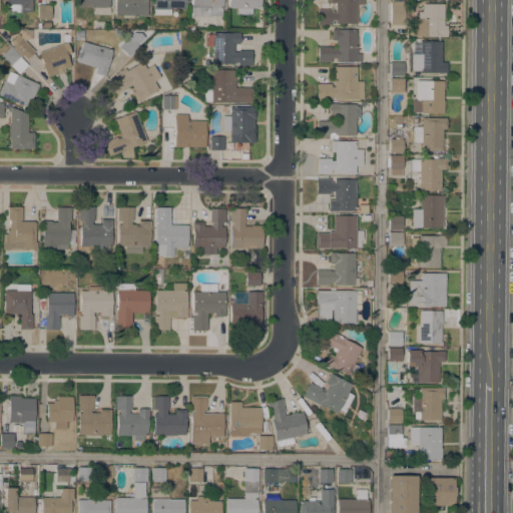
[(31,14),(20,14),(20,12),(16,12),(16,6),(12,6),(12,11),(6,11),(6,0),(36,0),(36,5),(31,5),(31,14)]
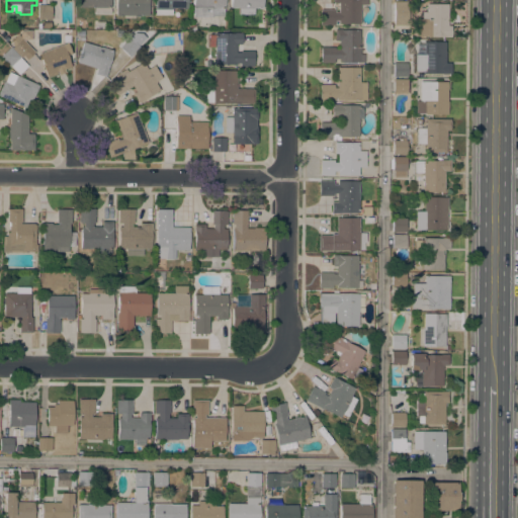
[(110,0),(110,14),(93,14),(93,6),(78,6),(78,0),(110,0)]
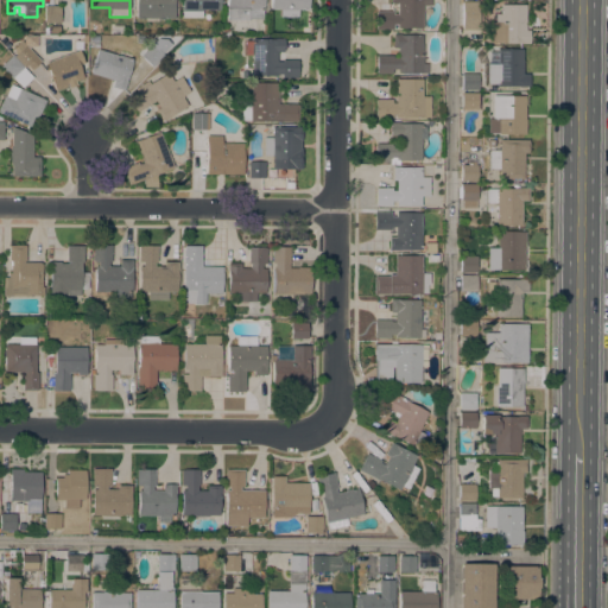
[(173,0),(173,18),(135,17),(135,0),(173,0)]
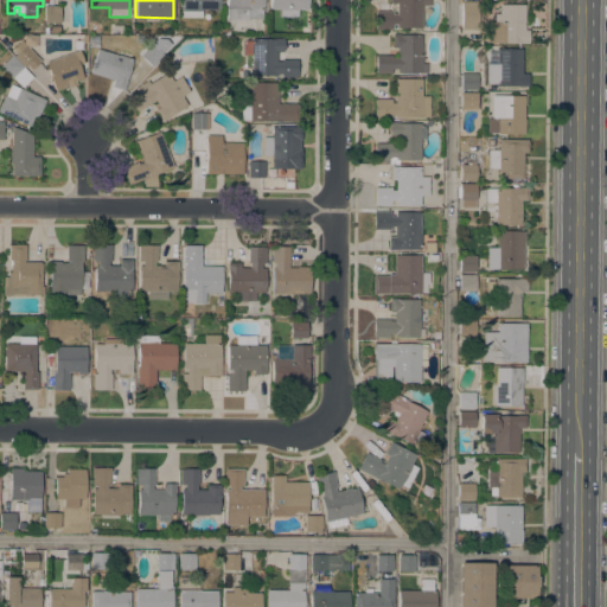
[(218,0),(218,10),(200,10),(200,18),(180,18),(180,0),(218,0)]
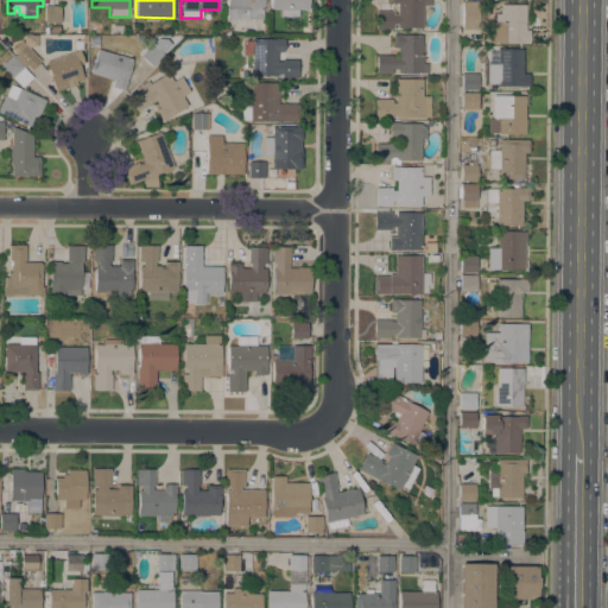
[(248,20),(226,20),(227,5),(225,4),(225,0),(263,0),(263,19),(248,18),(248,20)]
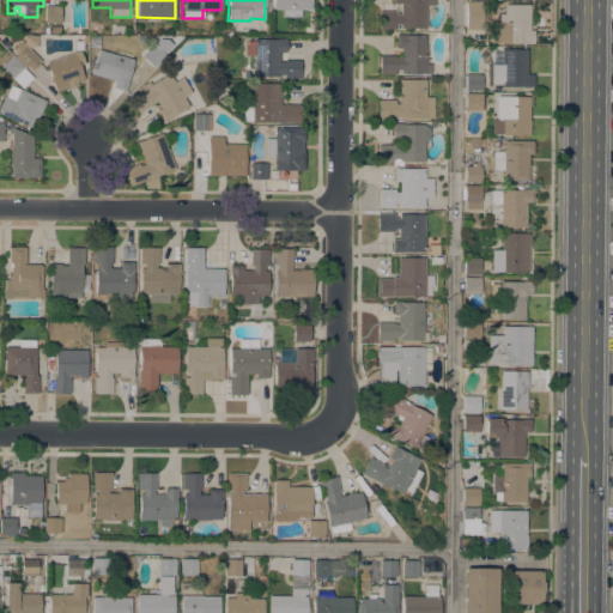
[(310,0),(310,8),(301,8),(299,17),(283,17),(283,10),(272,8),(272,0),(310,0)]
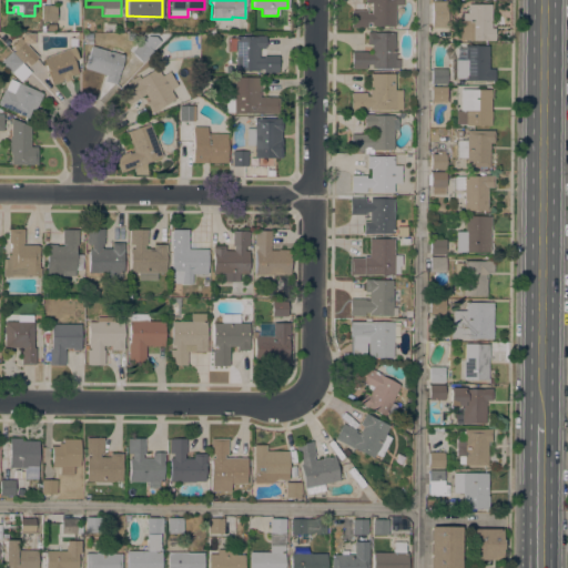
[(402,0),(402,4),(394,4),(394,26),(371,26),(371,22),(366,22),(366,27),(351,27),(351,10),(366,10),(366,13),(371,13),(371,2),(365,2),(365,0),(402,0)]
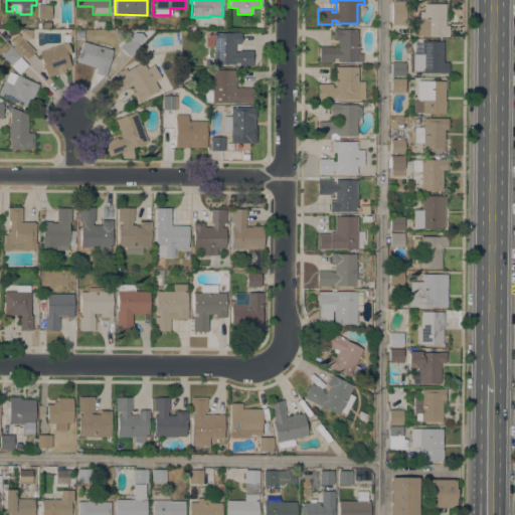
[(404,1),(404,24),(391,24),(391,1),(404,1)]
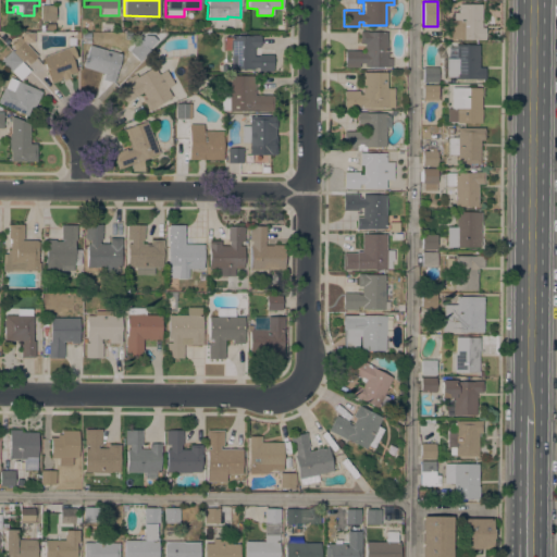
[(481,4),(481,17),(479,17),(479,25),(481,25),(481,27),(484,27),(484,39),(445,39),(445,20),(453,20),(453,12),(458,12),(458,3),(481,4)]
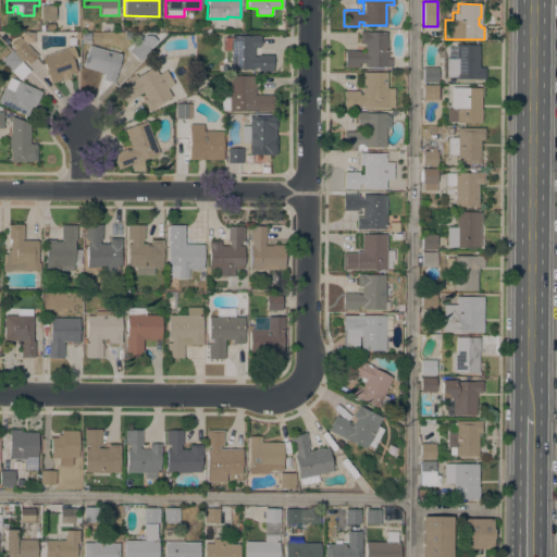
[(54,20),(40,20),(40,4),(54,5),(54,20)]
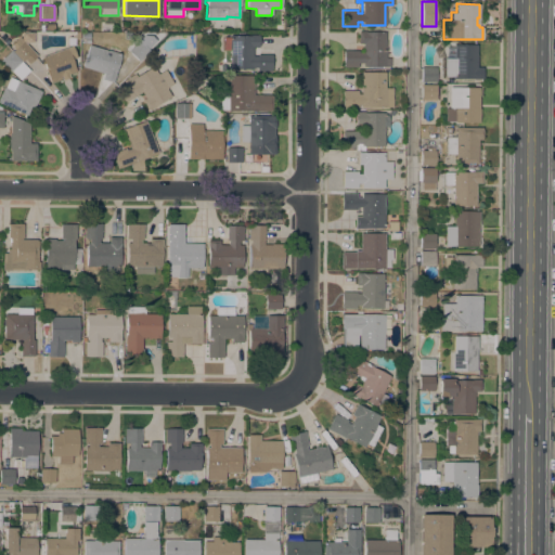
[(385,40),(386,40),(386,57),(390,57),(390,67),(363,66),(363,63),(358,63),(358,67),(344,66),(344,50),(358,50),(358,52),(362,52),(363,43),(358,43),(359,30),(385,31),(385,40)]
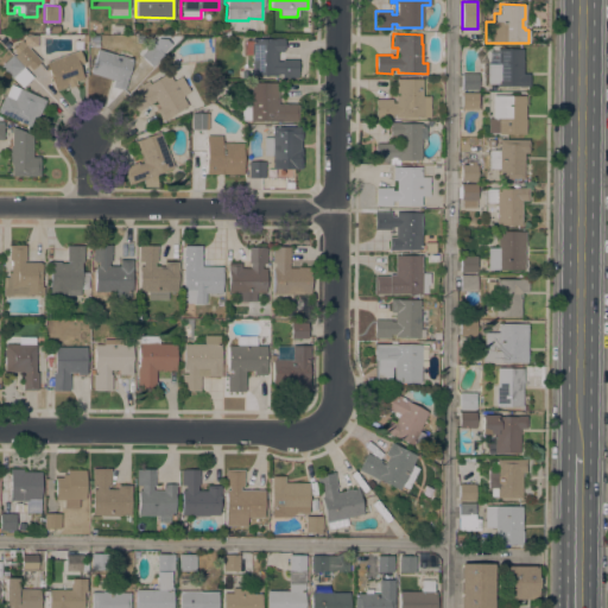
[(251,75),(252,55),(244,55),(242,52),(244,50),(245,49),(245,48),(244,45),(242,43),(244,42),(244,40),(252,40),(252,38),(273,39),(273,38),(284,38),(284,51),(277,50),(277,61),(282,61),(282,59),(298,59),(297,77),(282,77),(282,74),(277,74),(277,76),(251,75)]
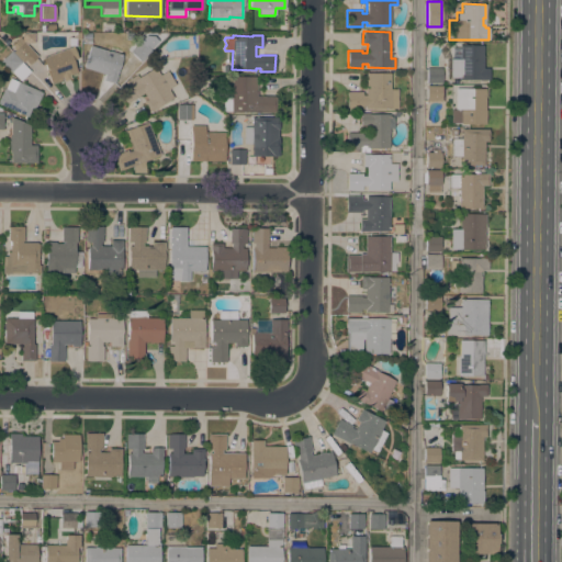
[(150,51),(141,62),(131,52),(141,41),(150,51)]
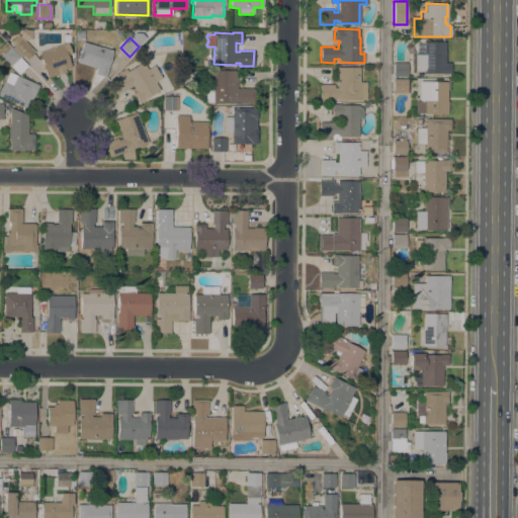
[(30,48),(20,57),(12,48),(21,38),(30,48)]
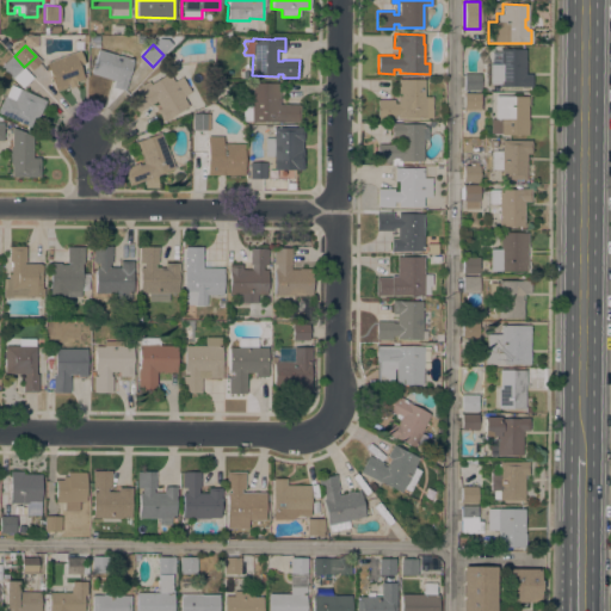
[(118,55),(119,55),(133,59),(127,81),(128,81),(124,91),(112,86),(113,80),(91,73),(98,49),(118,55)]
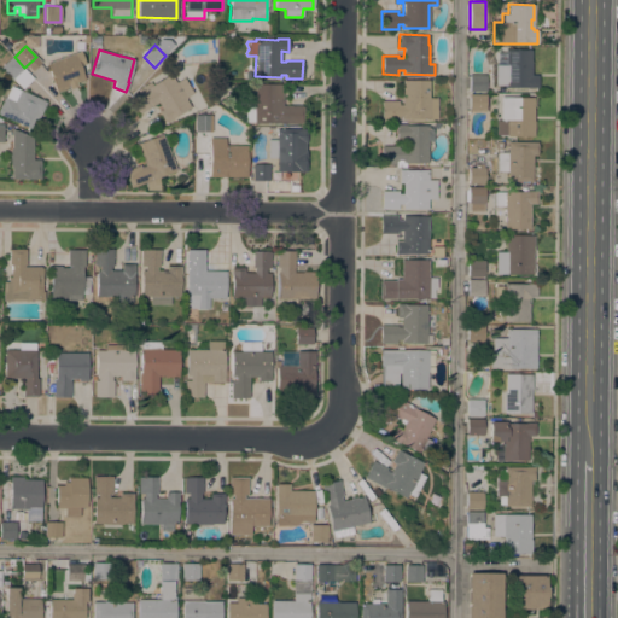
[(530,50),(530,75),(537,75),(537,88),(505,87),(505,85),(494,85),(494,64),(505,65),(505,50),(530,50)]
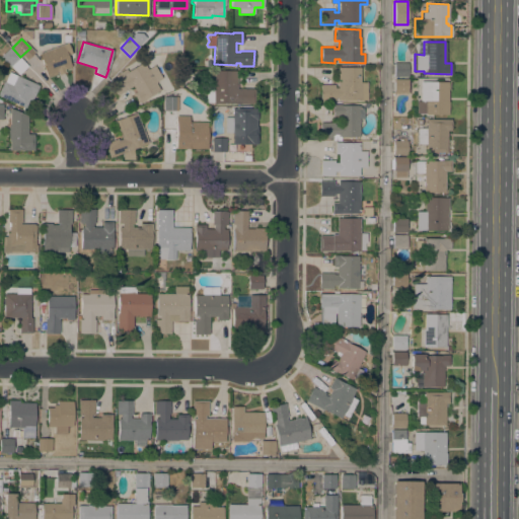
[(70,66),(56,72),(57,74),(48,77),(48,75),(45,76),(44,72),(45,71),(40,59),(39,59),(38,55),(40,54),(39,53),(68,43),(72,54),(67,56),(70,66)]
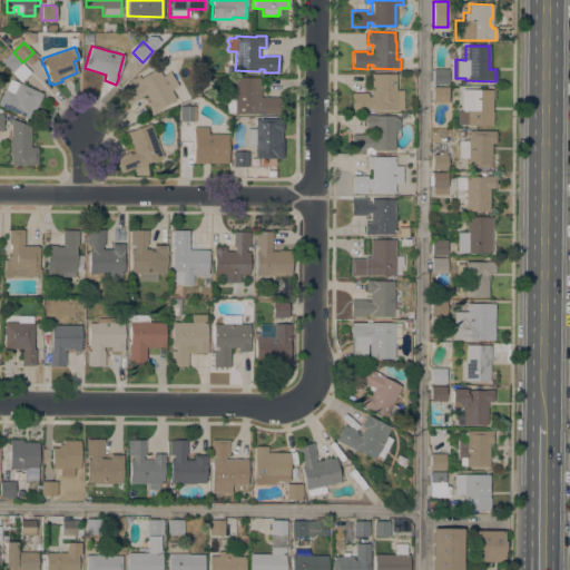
[(20,62),(10,72),(0,61),(10,52),(20,62)]
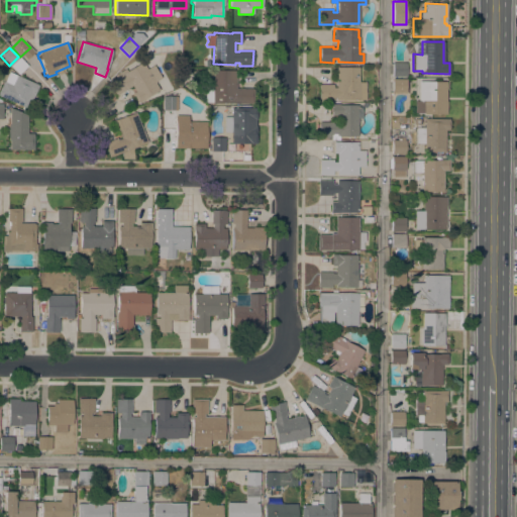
[(162,78),(154,82),(159,89),(138,102),(132,93),(135,91),(131,85),(116,94),(109,82),(116,77),(114,75),(125,68),(127,71),(142,62),(146,69),(153,65),(162,78)]
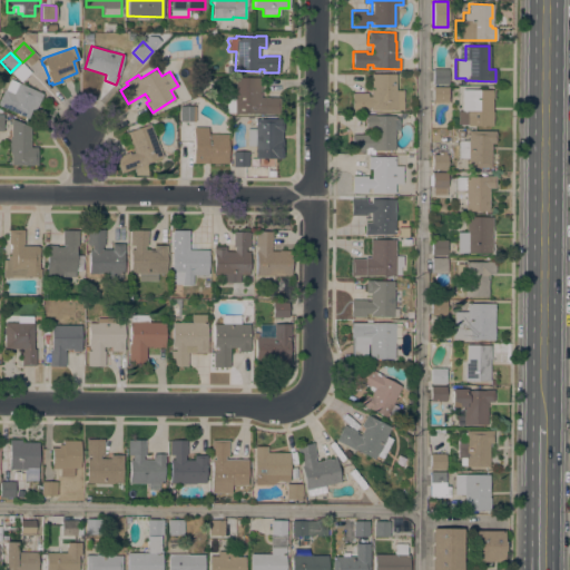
[(448,69),(448,84),(433,84),(433,69),(448,69)]
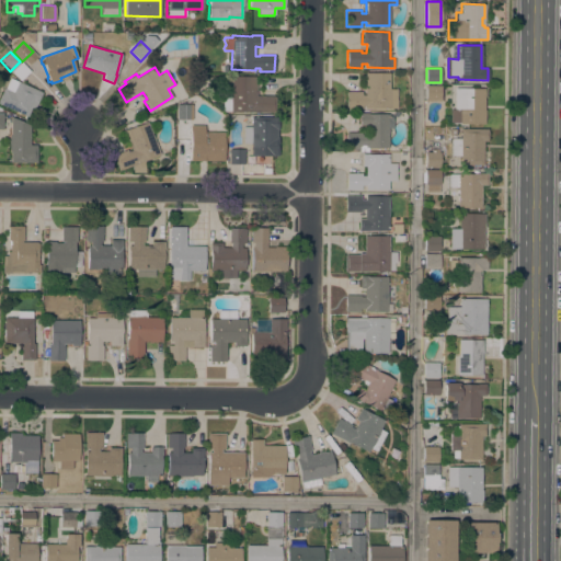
[(389,89),(397,89),(397,109),(367,107),(367,111),(359,111),(359,109),(346,109),(346,91),(362,91),(362,95),(365,95),(366,72),(390,72),(389,89)]
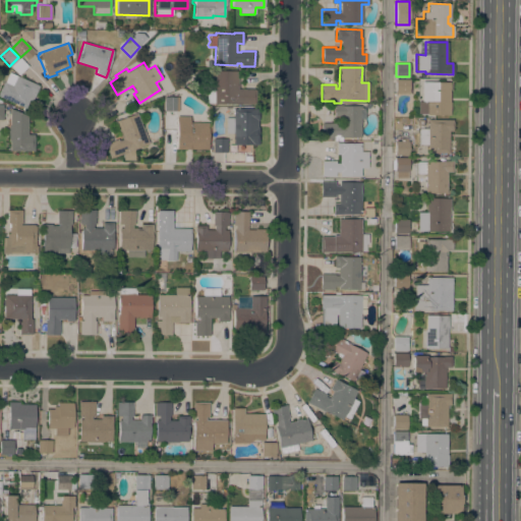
[(237,82),(236,82),(236,85),(237,85),(237,91),(241,91),(241,89),(255,89),(255,104),(241,104),(241,102),(237,102),(237,104),(214,104),(214,103),(207,103),(207,85),(215,85),(215,76),(211,76),(211,70),(237,71),(237,82)]
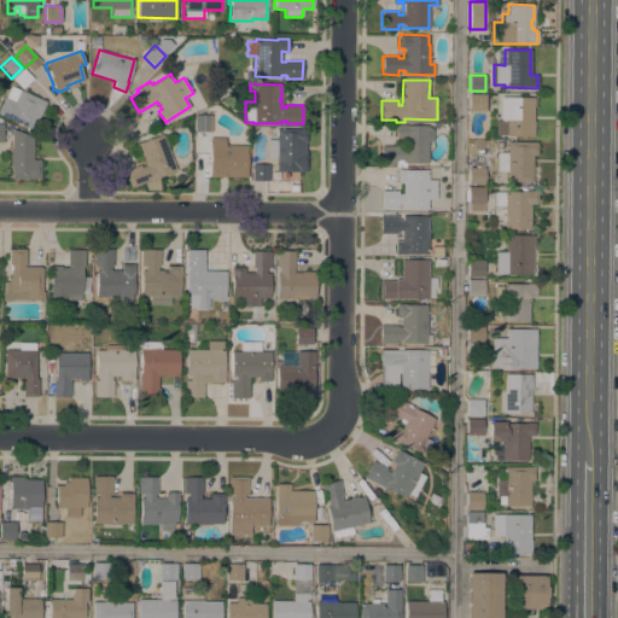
[(30,128),(0,115),(0,105),(4,97),(6,97),(11,86),(40,98),(40,97),(44,98),(44,100),(46,101),(38,120),(34,117),(30,128)]
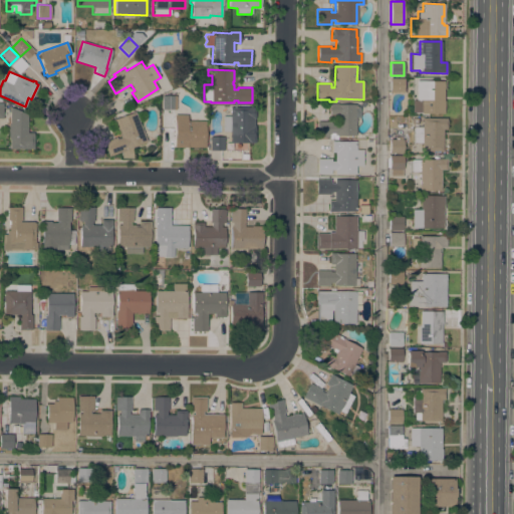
[(404,78),(404,91),(390,91),(391,78),(404,78)]
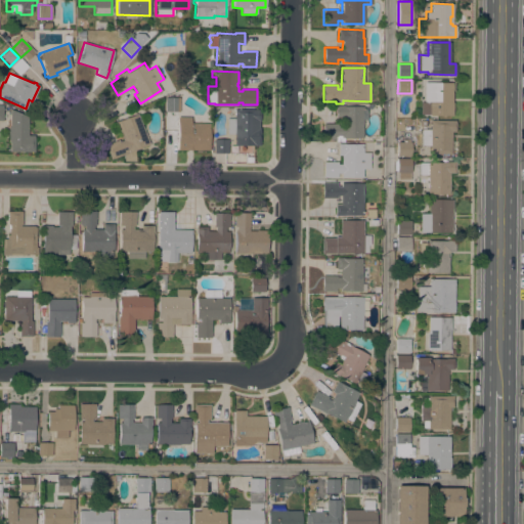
[(452,82),(451,102),(453,102),(452,116),(429,115),(429,114),(420,114),(420,101),(424,101),(424,82),(452,82)]
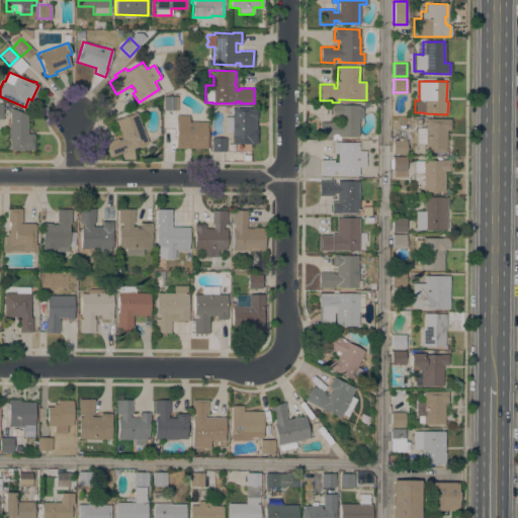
[(170,95),(170,94),(177,92),(177,110),(163,110),(163,96),(170,95)]
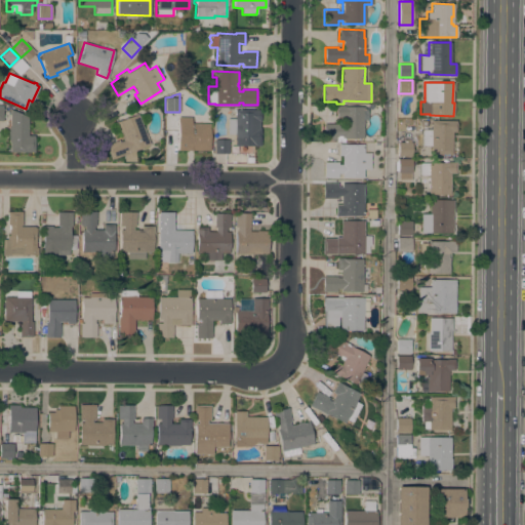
[(368,119),(364,119),(364,137),(345,137),(345,142),(336,142),(336,139),(324,139),(324,124),(336,124),(336,106),(363,106),(363,108),(368,108),(368,119)]
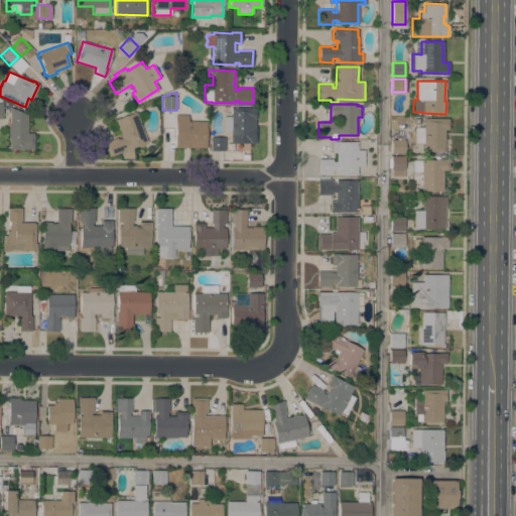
[(27,115),(27,133),(33,133),(33,149),(9,149),(9,139),(8,139),(8,124),(9,124),(9,107),(27,115)]
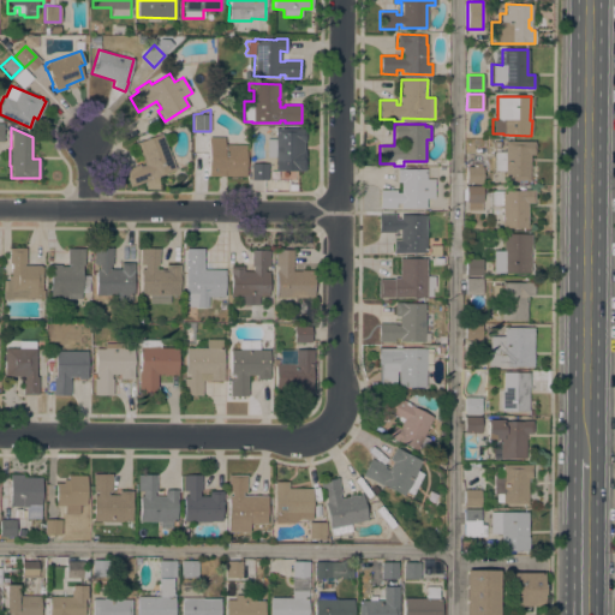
[(275,138),(275,132),(279,132),(279,127),(305,129),(305,142),(304,142),(304,150),(305,150),(305,171),(275,171),(275,156),(267,156),(267,138),(275,138)]
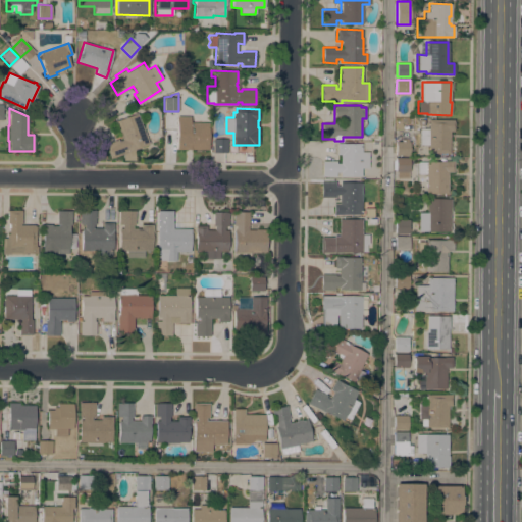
[(137,113),(142,127),(143,126),(149,144),(134,149),(134,161),(123,161),(123,154),(110,158),(105,144),(117,139),(118,141),(122,140),(115,121),(137,113)]
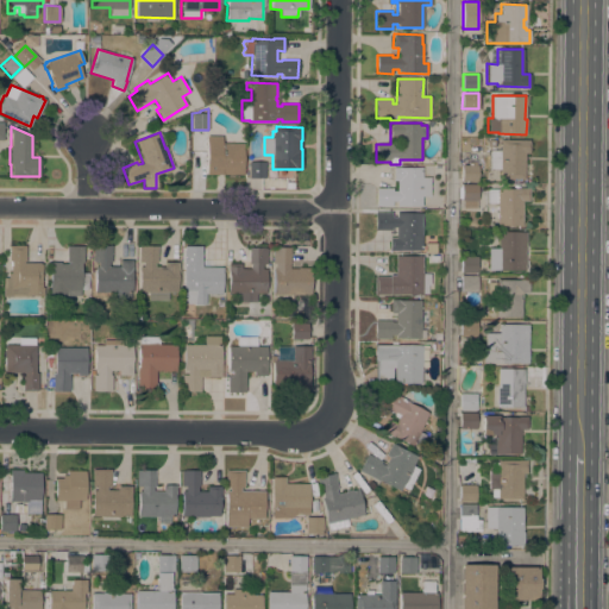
[(221,136),(221,143),(243,143),(243,174),(206,174),(206,136),(221,136)]
